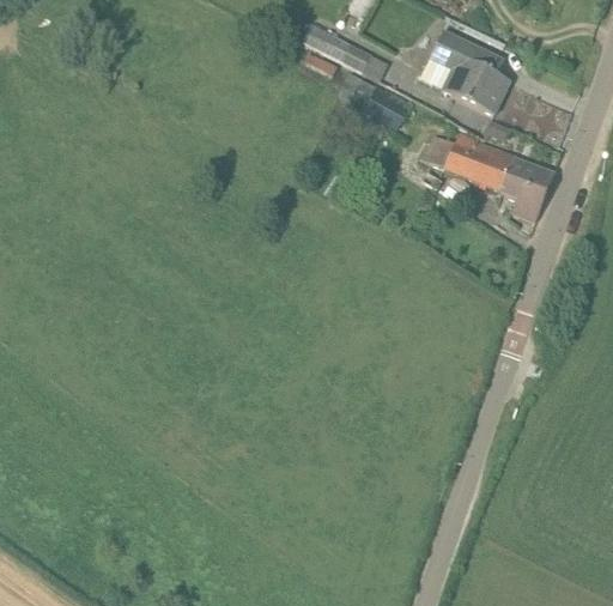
[(347,0),(345,5),(363,16),(371,0),(347,0)]
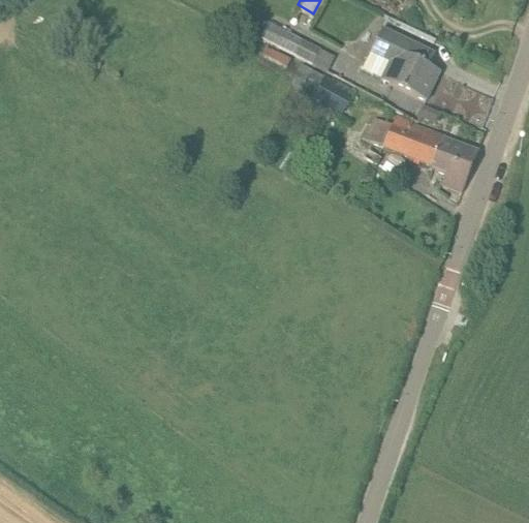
[(319,45),(267,19),(260,34),(312,61),(319,45)]
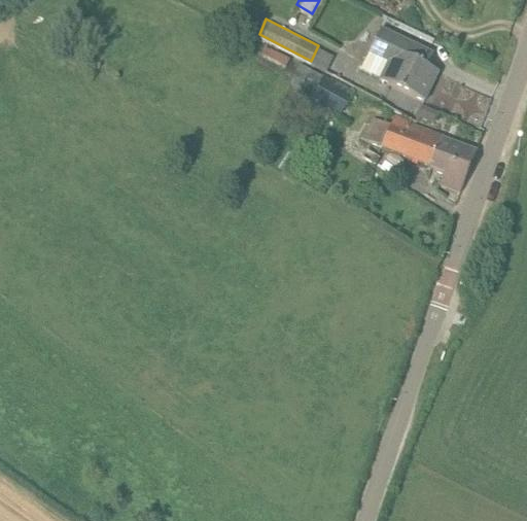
[(425,63),(433,49),(383,24),(372,47),(363,64),(383,74),(425,95),(438,71),(425,63)]
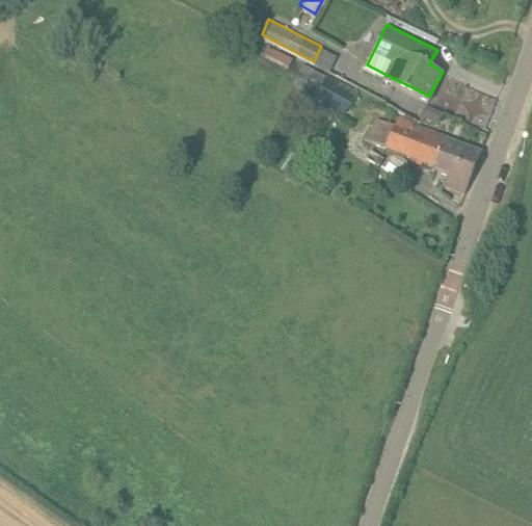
[(292,55),(267,43),(263,52),(288,64),(292,55)]
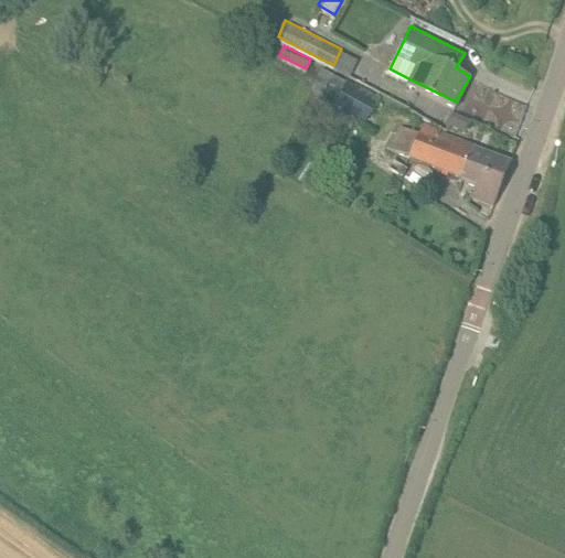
[(347,77),(321,64),(310,85),(321,92),(328,78),(342,86),(334,99),(364,118),(377,94),(347,77)]
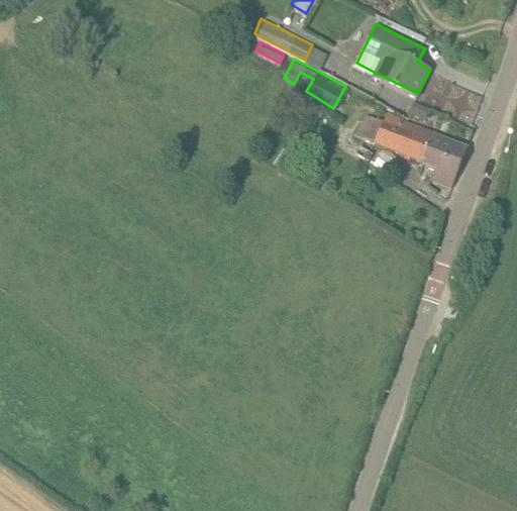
[(421,117),(425,119),(430,107),(427,105),(415,100),(410,111),(421,117)]
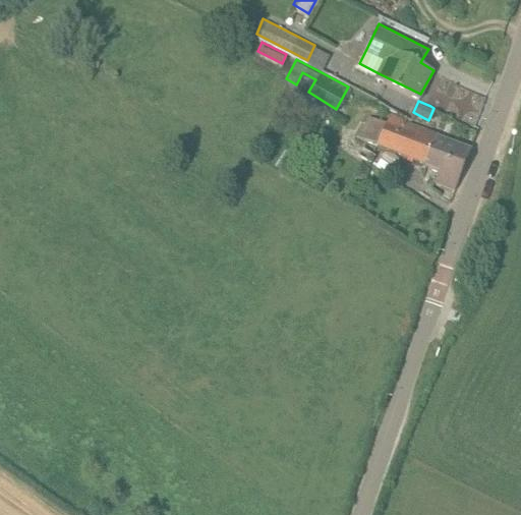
[(419,159),(431,128),(390,110),(386,120),(368,112),(365,119),(360,117),(353,130),(419,159)]
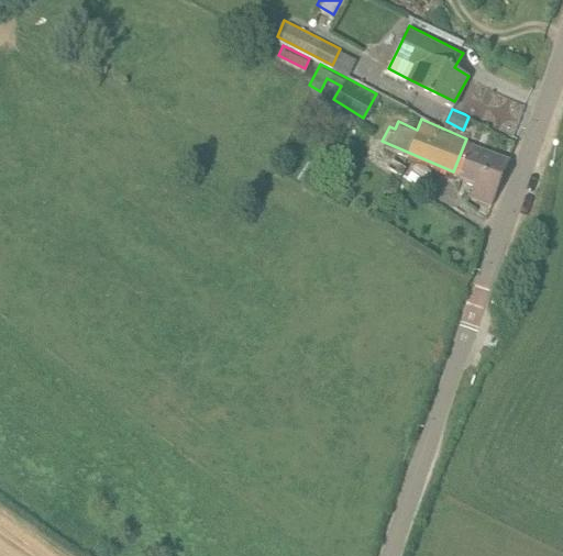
[(492,201),(509,157),(466,139),(453,171),(476,181),(472,191),(492,201)]
